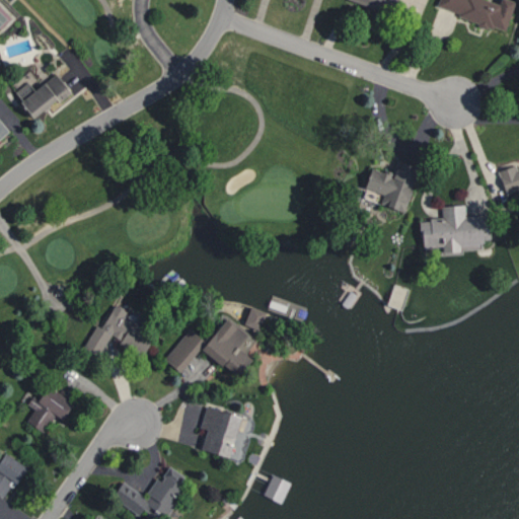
[(350,0),(392,13),(396,0),(350,0)]
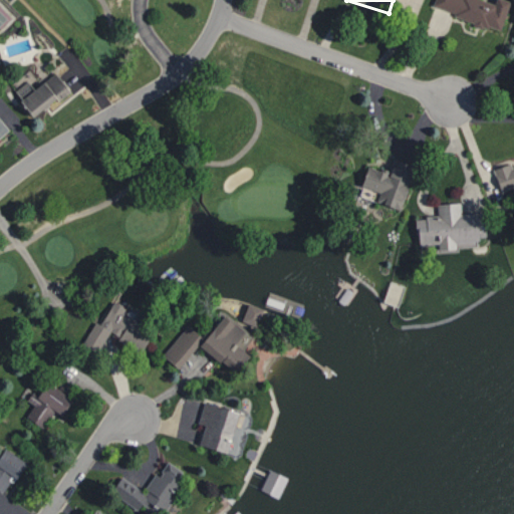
[(510,0),(508,0),(494,0),(494,3),(483,0),(434,0),(432,8),(501,29),(510,0)]
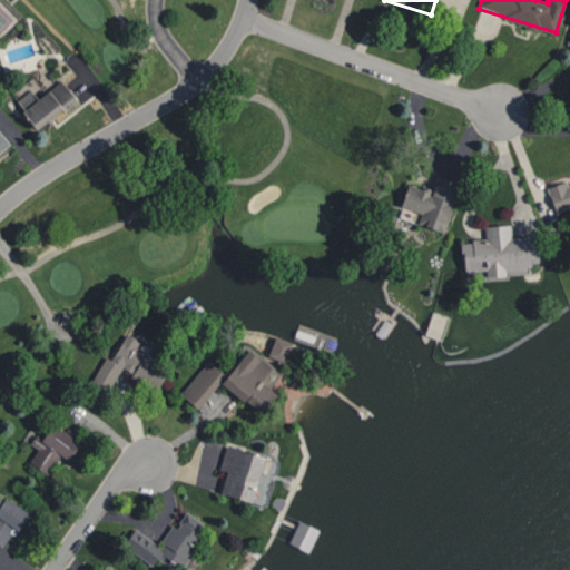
[(13,97),(38,129),(81,96),(64,78),(38,97),(30,87),(13,97)]
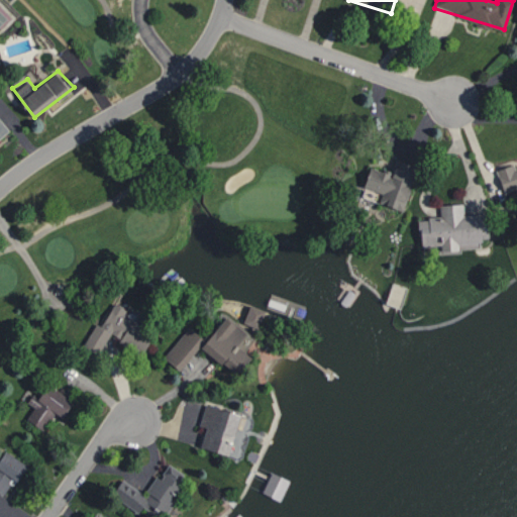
[(0,136),(9,130),(0,119),(0,136)]
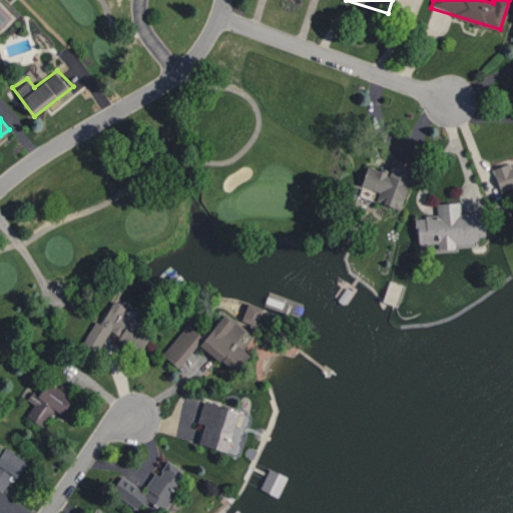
[(367,164),(358,193),(399,209),(415,163),(392,156),(387,169),(367,164)]
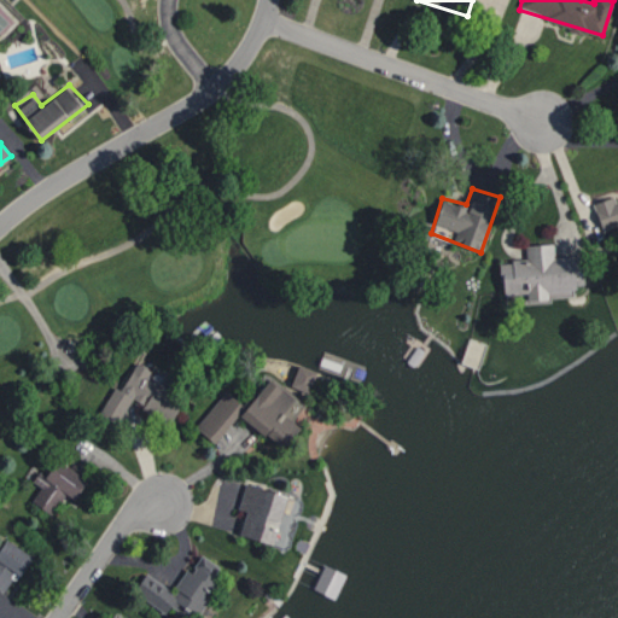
[(617,194),(594,202),(601,228),(617,223),(617,194)]
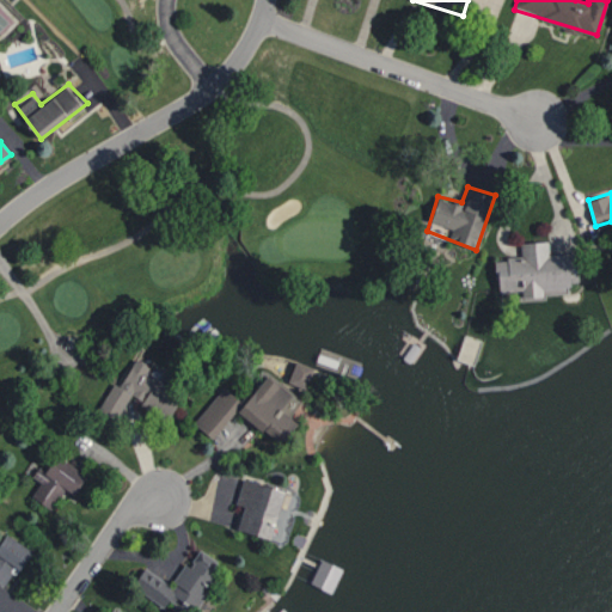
[(496,258),(497,298),(544,297),(544,293),(569,292),(569,281),(576,281),(576,251),(549,252),(549,240),(520,242),(521,257),(496,258)]
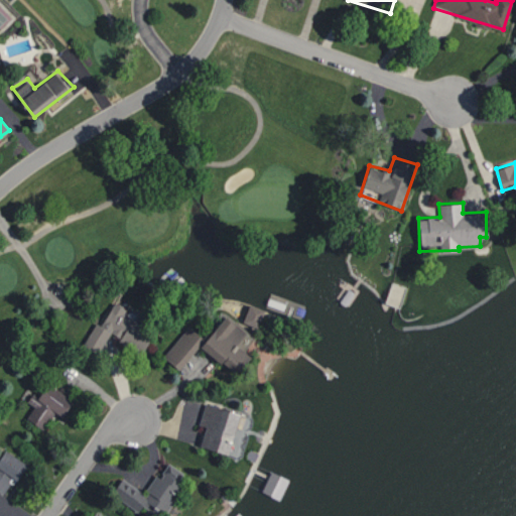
[(82,344),(108,298),(157,327),(141,353),(109,336),(99,353),(82,344)]
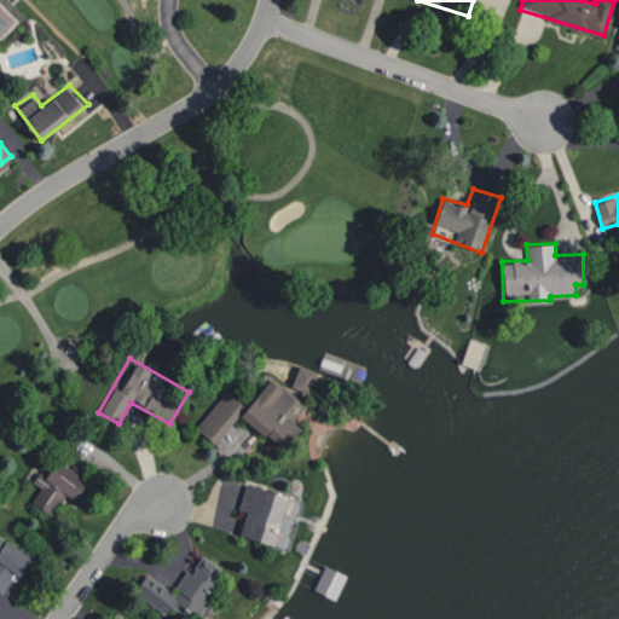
[(307,393),(318,372),(300,364),(290,385),(307,393)]
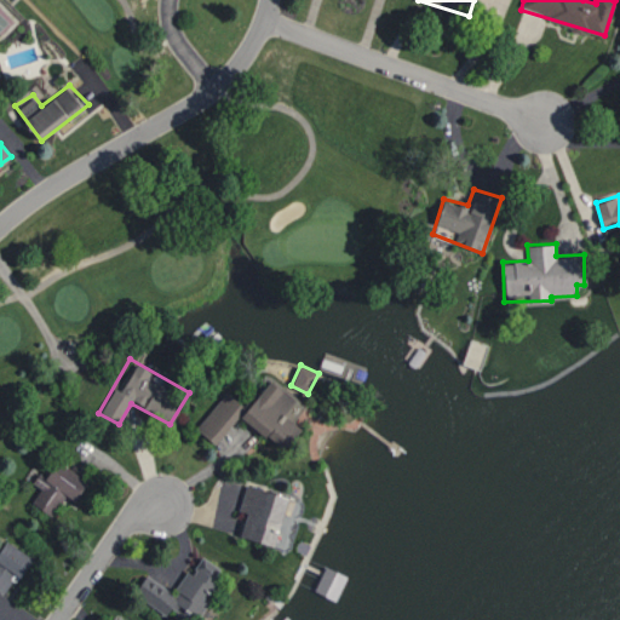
[(270,379),(306,407),(271,443),(236,417),(214,447),(193,429),(225,391),(248,407),(270,379)]
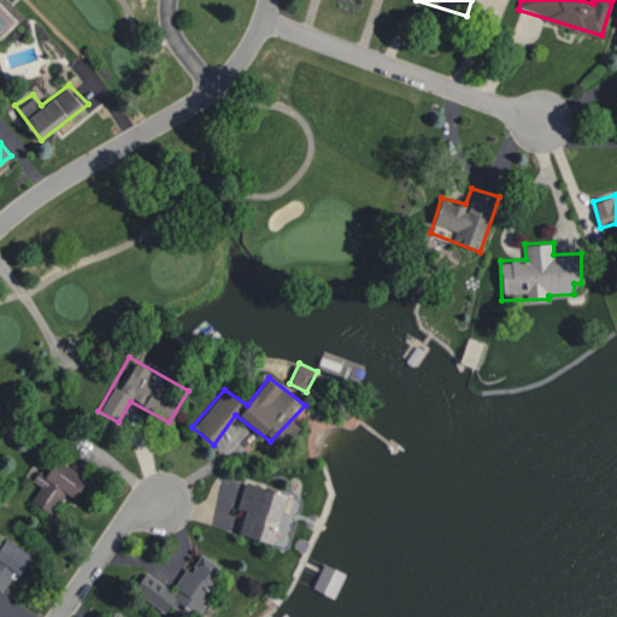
[(31,499),(52,513),(66,492),(75,497),(89,477),(59,456),(31,499)]
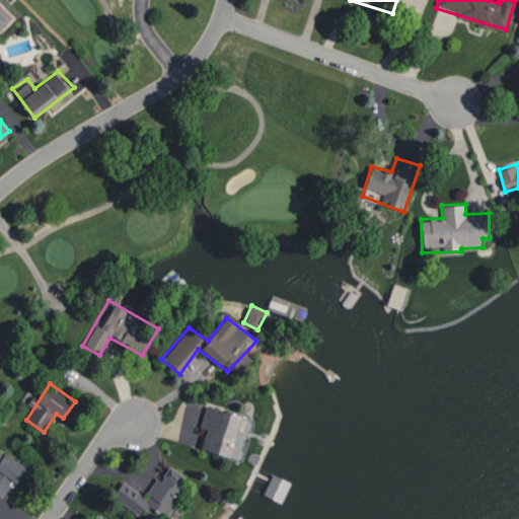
[(201,447),(234,457),(246,417),(205,404),(199,426),(207,428),(201,447)]
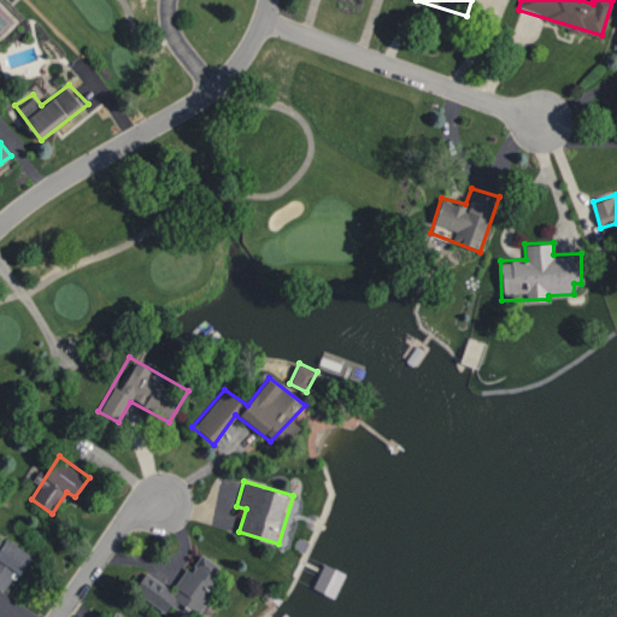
[(31,553),(6,536),(0,545),(0,588),(6,593),(31,553)]
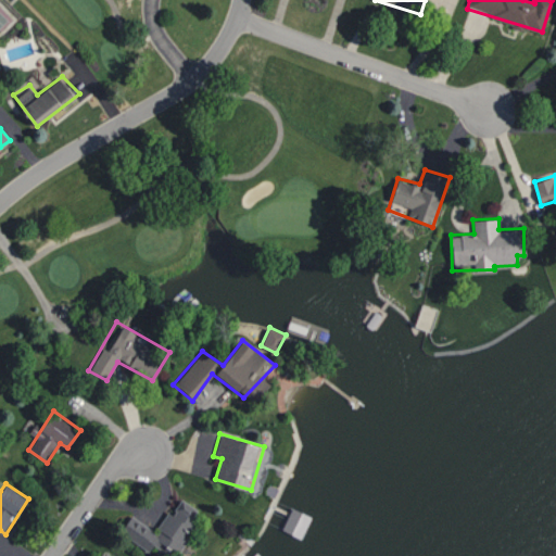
[(119,532),(150,550),(151,547),(166,555),(173,555),(200,509),(180,498),(172,514),(166,510),(155,530),(129,516),(119,532)]
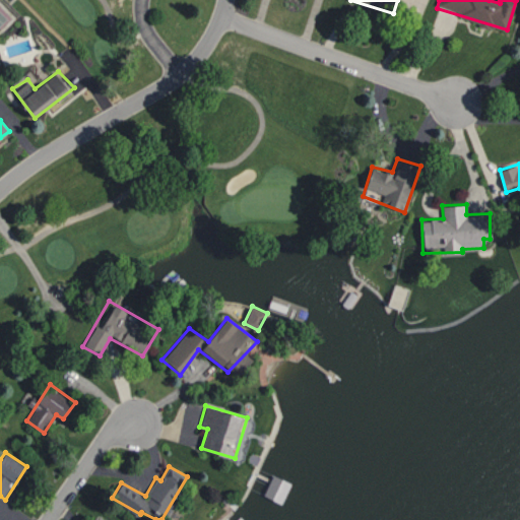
[(281,502),(289,481),(272,475),(265,495),(281,502)]
